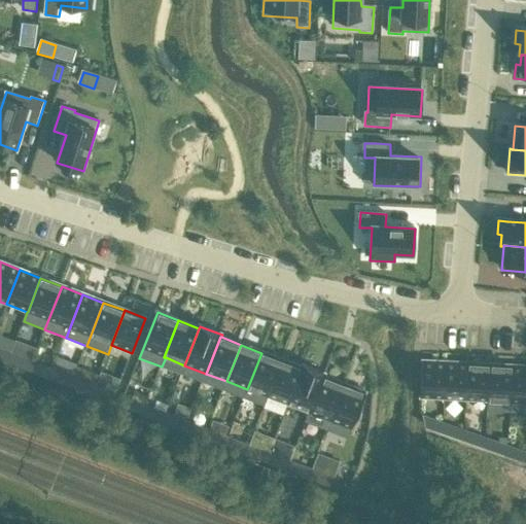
[(0,350),(0,358),(8,362),(11,354),(0,350)]
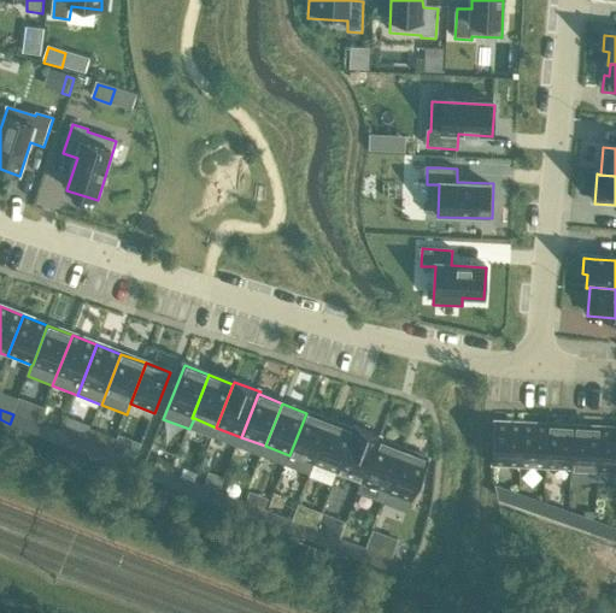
[(289,455),(286,466),(310,476),(315,465),(330,422),(306,413),(289,455)]
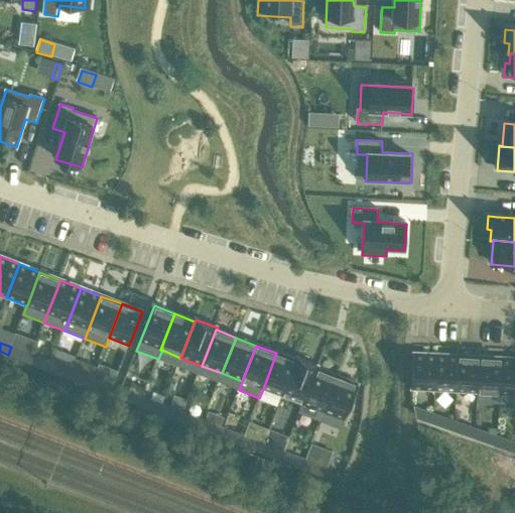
[(11,347),(8,355),(28,363),(31,355),(11,347)]
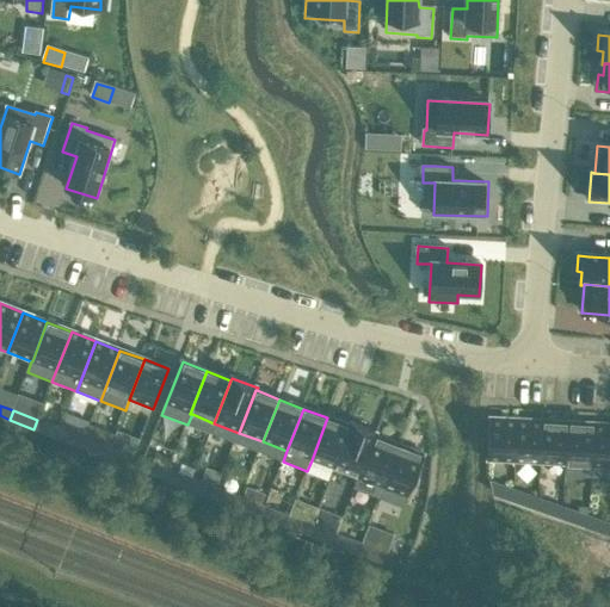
[(327,417),(312,460),(336,470),(352,427),(351,427),(327,417)]
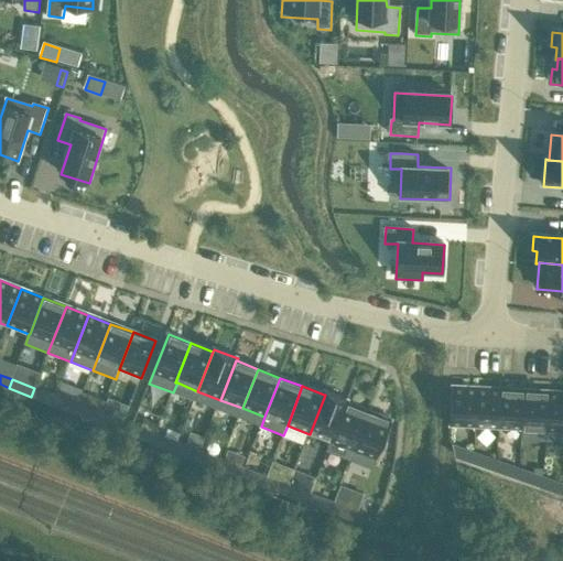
[(477,389),(453,387),(451,427),(475,428),(477,389)]
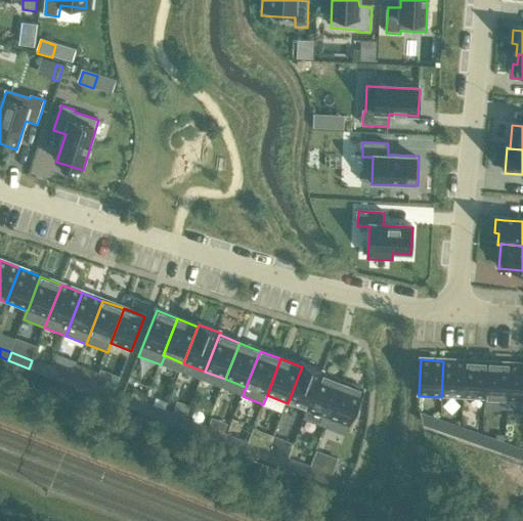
[(32,360),(29,368),(50,376),(52,368),(32,360)]
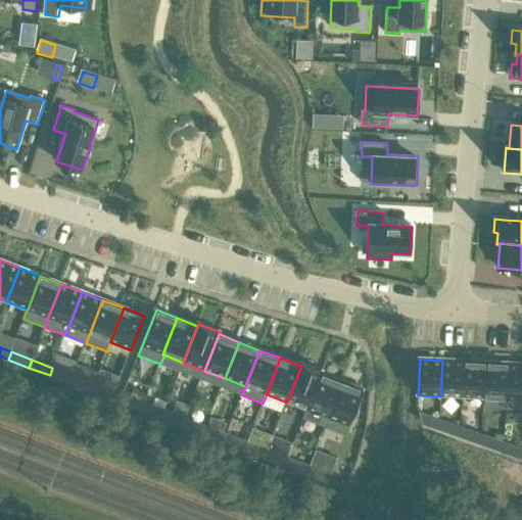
[(442,361),(440,396),(463,397),(465,362),(442,361)]
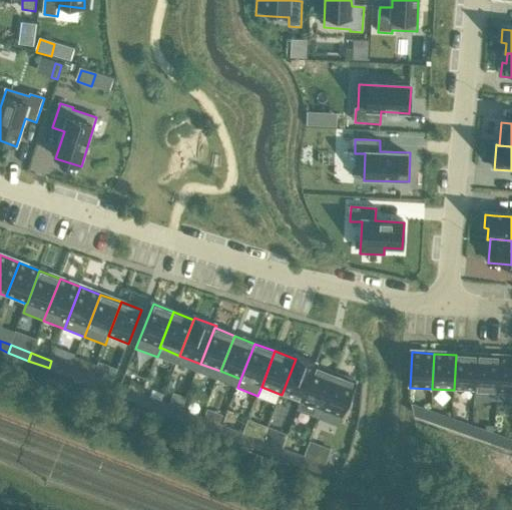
[(456,355),(454,390),(475,391),(476,391),(478,356),(456,355)]
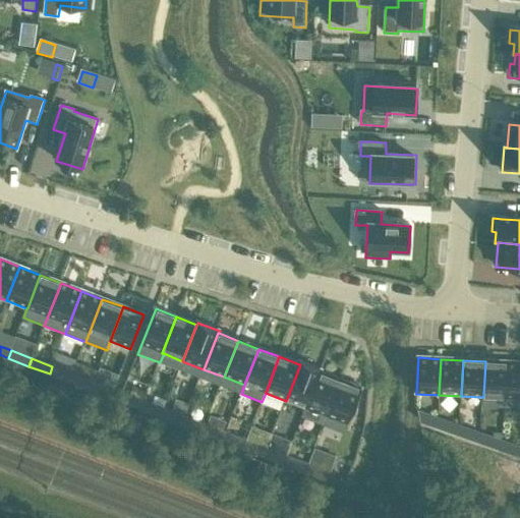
[(483,397),(482,397),(481,407),(505,408),(507,362),(485,361),(483,397)]
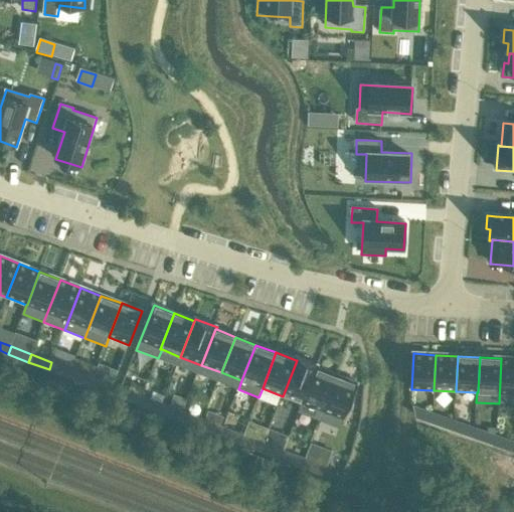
[(297,360),(283,396),(302,403),(303,404),(317,368),(318,366),(296,358),(296,360),(297,360)]
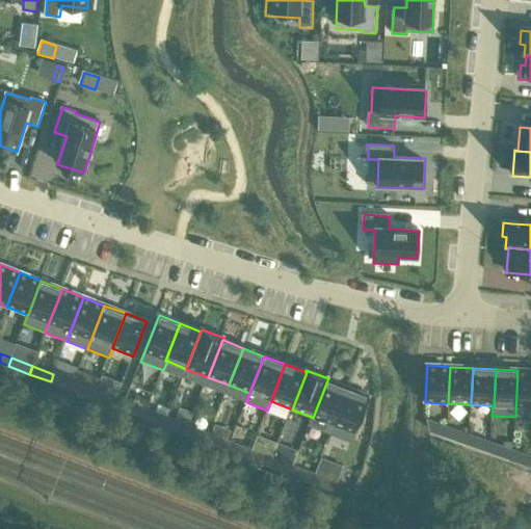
[(530,370),(518,370),(515,417),(530,418),(530,370)]
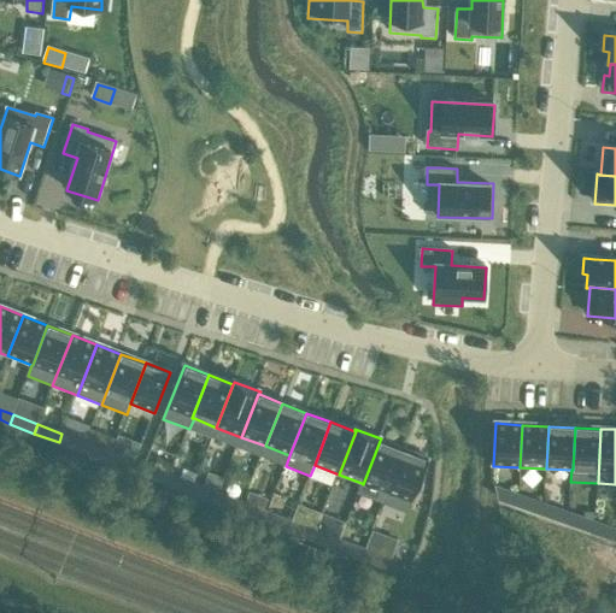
[(62,434),(59,442),(83,452),(87,443),(62,434)]
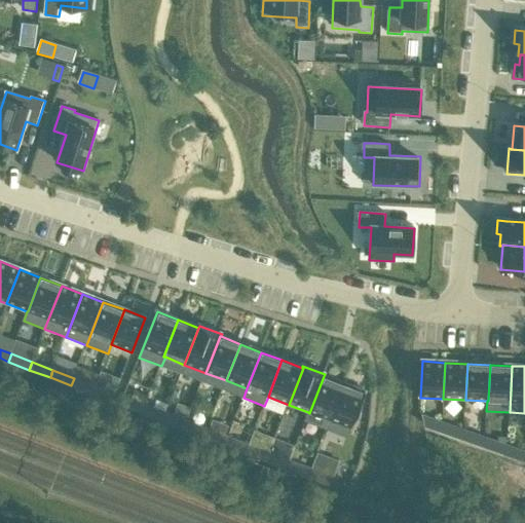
[(309,413),(308,412),(304,421),(327,431),(344,384),(324,376),(309,413)]
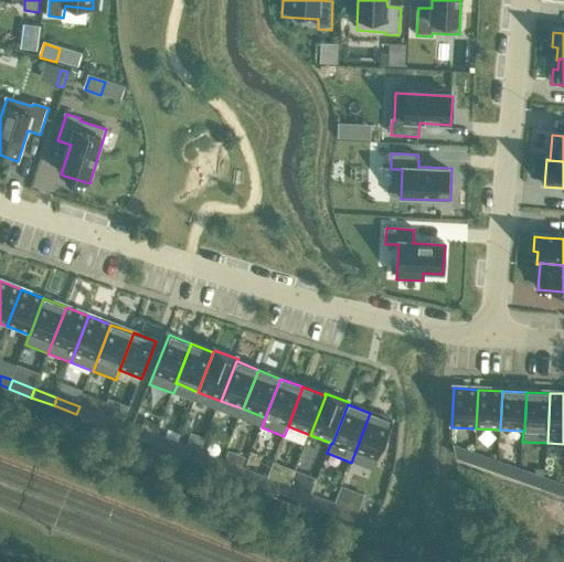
[(80,406),(76,414),(98,423),(102,415),(80,406)]
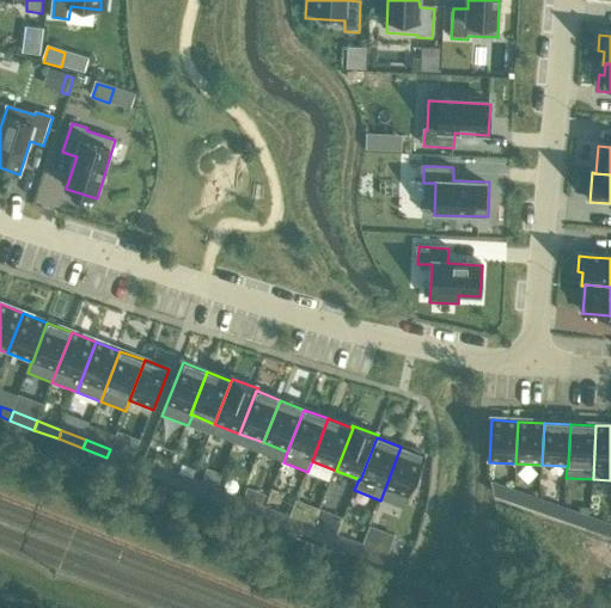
[(401,447),(380,501),(405,509),(426,456),(401,447)]
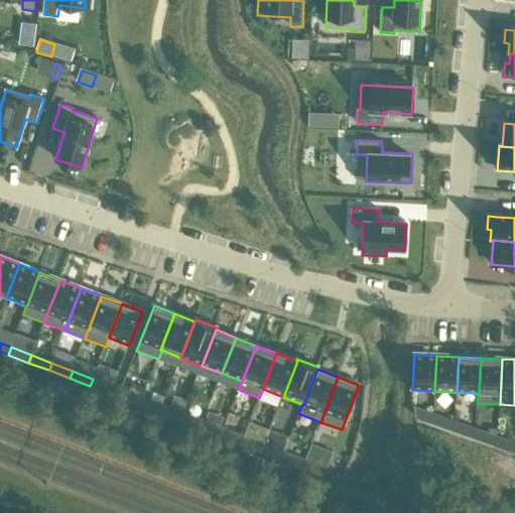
[(93,379),(90,386),(111,394),(113,387),(93,379)]
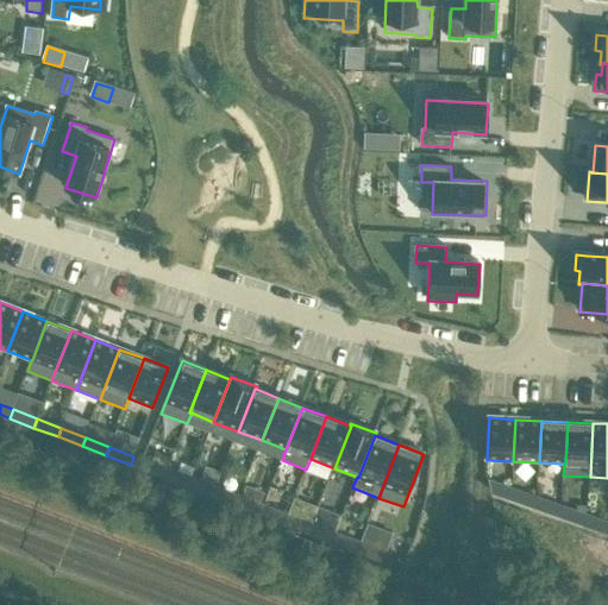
[(168,470),(143,460),(139,468),(164,478),(168,470)]
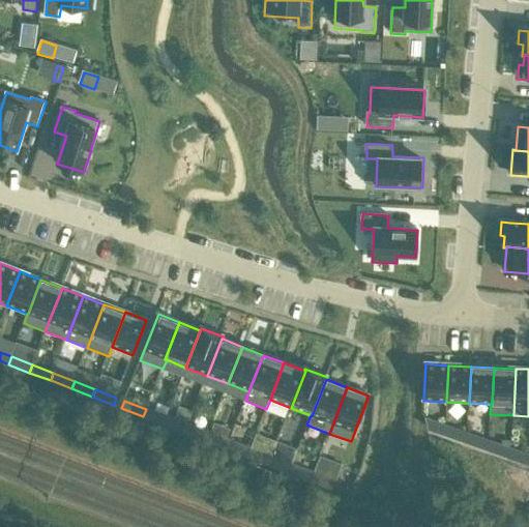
[(146,409),(143,416),(164,425),(167,417),(146,409)]
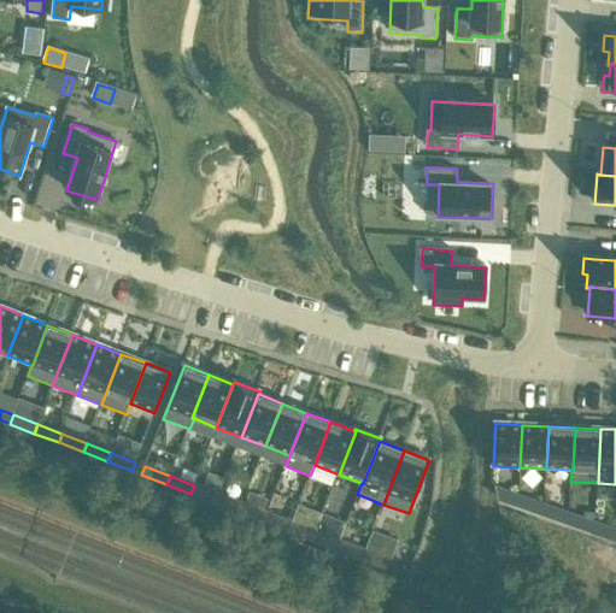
[(194,485),(191,494),(215,504),(218,494),(194,485)]
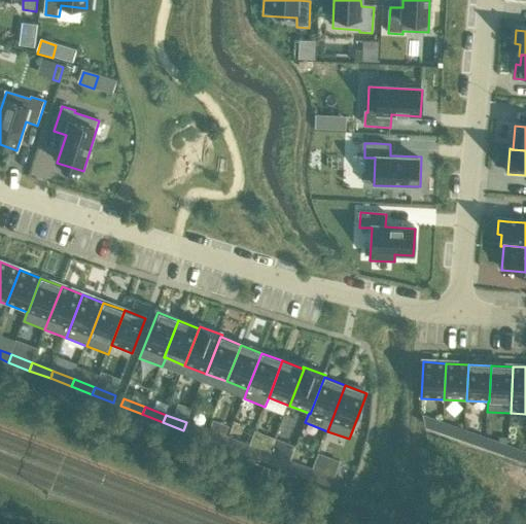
[(443,424),(422,417),(425,426),(440,431),(443,424)]
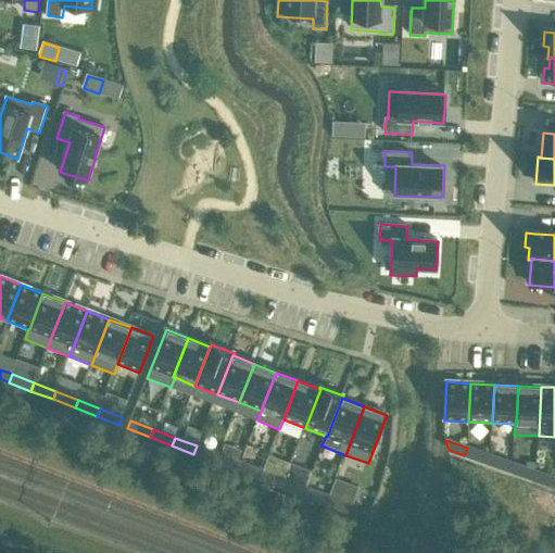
[(197,445),(193,454),(216,463),(219,454),(197,445)]
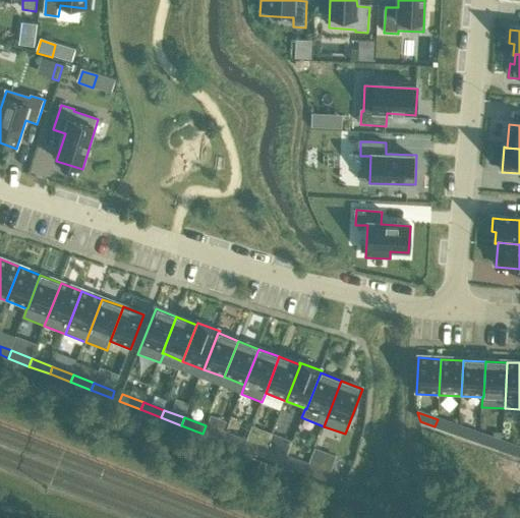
[(438,419),(435,426),(456,435),(459,426),(438,419)]
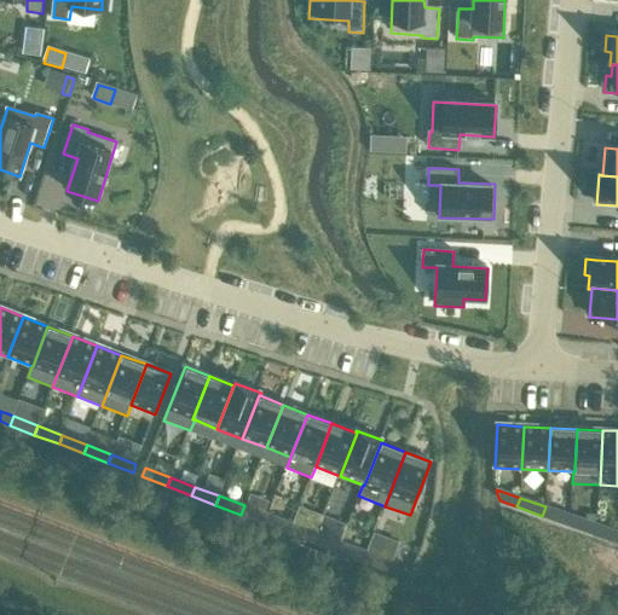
[(244,505),(241,515),(265,524),(269,515),(244,505)]
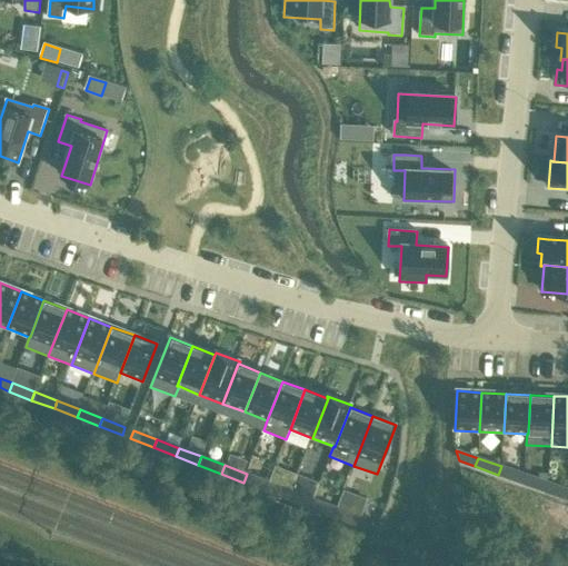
[(501,466),(498,475),(522,483),(526,475),(501,466)]
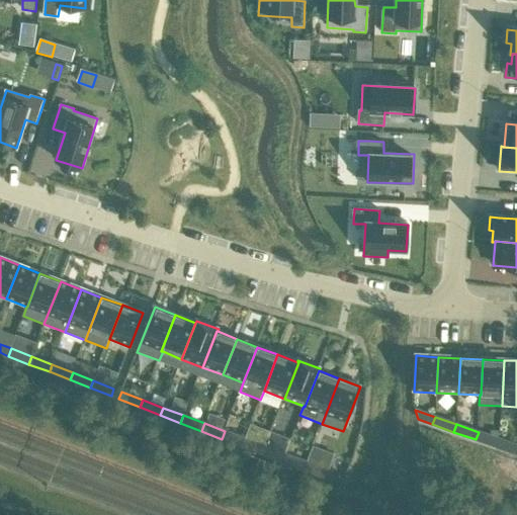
[(225,431),(222,439),(242,446),(245,439),(225,431)]
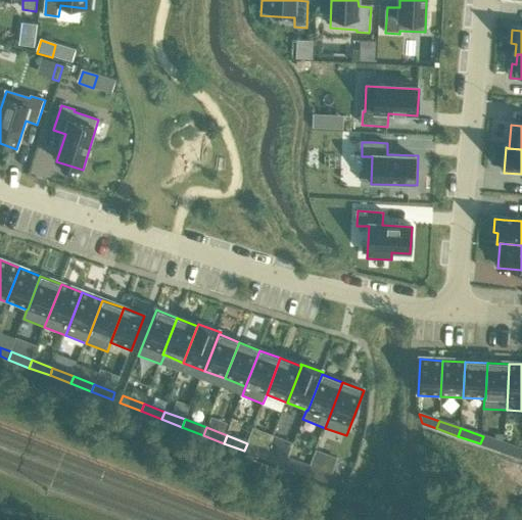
[(483,436),(480,443),(502,452),(505,444),(483,436)]
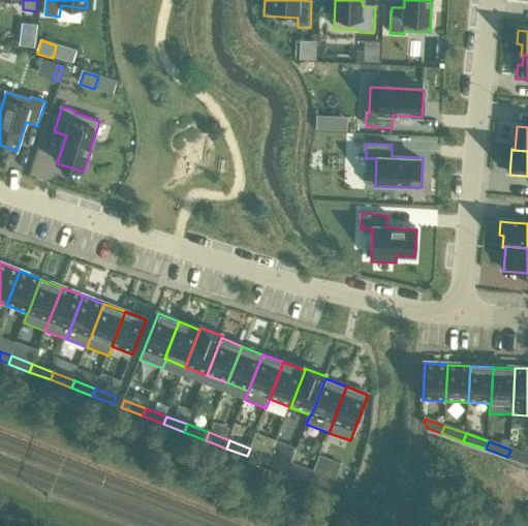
[(250,449),(247,456),(269,464),(272,457),(250,449)]
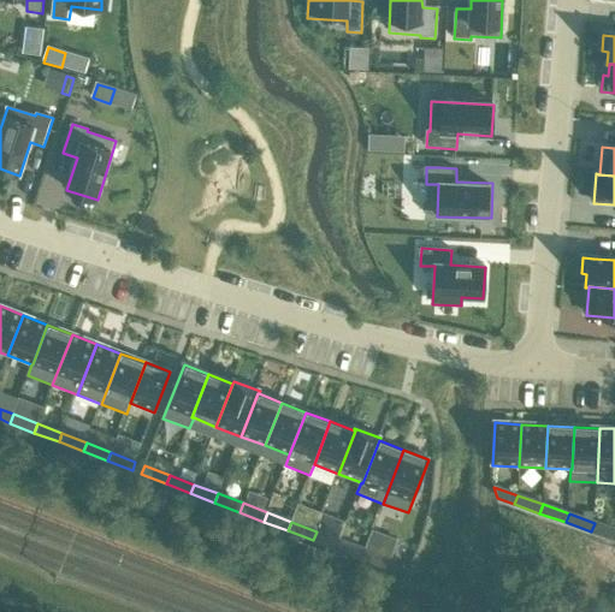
[(614,530),(595,523),(591,532),(614,540),(614,530)]
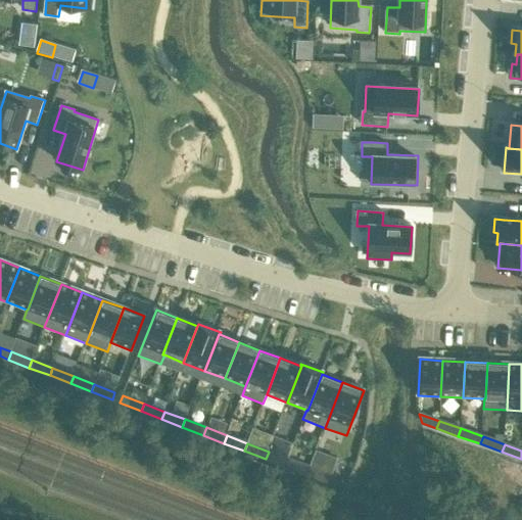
[(269,452),(266,459),(286,467),(289,460),(269,452)]
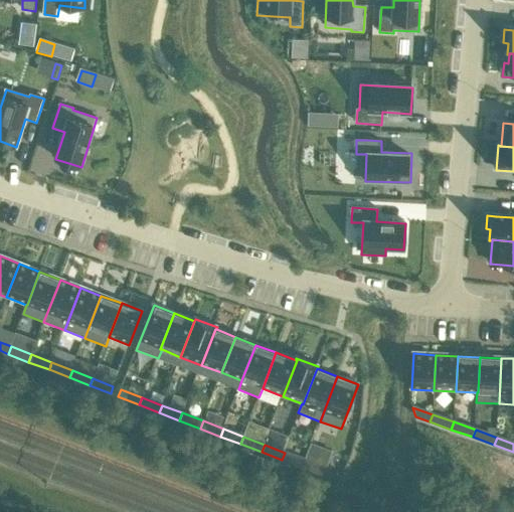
[(285,453),(282,460),(302,468),(305,460),(285,453)]
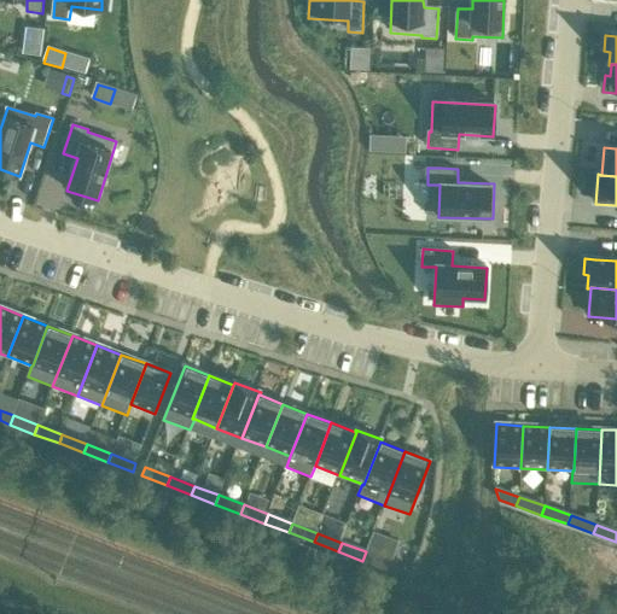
[(366,551),(362,561),(388,571),(391,561),(366,551)]
